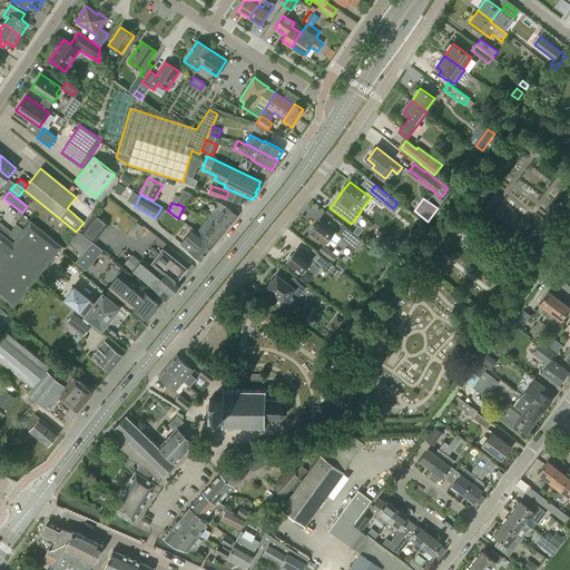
[(209,217),(213,220),(214,218),(217,220),(215,222),(226,231),(238,216),(238,215),(225,205),(225,206),(220,203),(216,209),(209,217)]
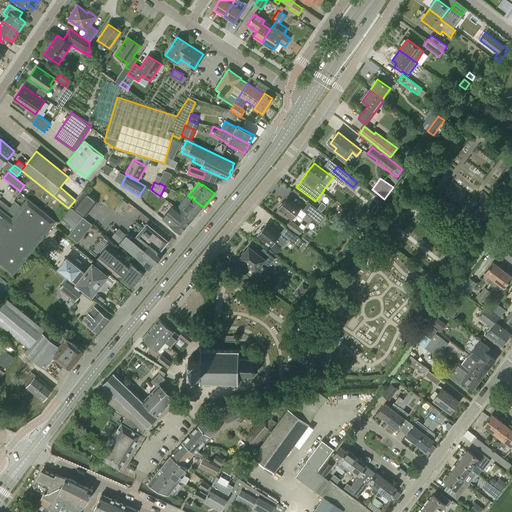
[(73,207),(86,217),(97,202),(84,192),(73,207)]
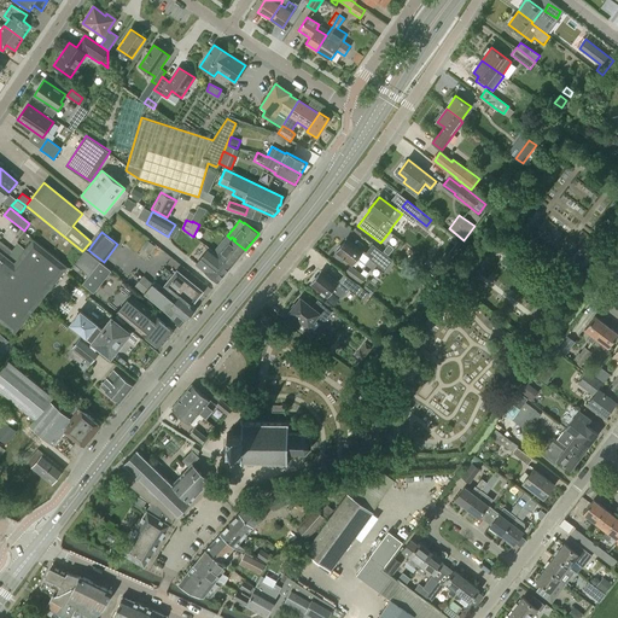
[(232,237),(231,239),(217,255),(232,267),(245,250),(233,240),(235,239),(232,237)]
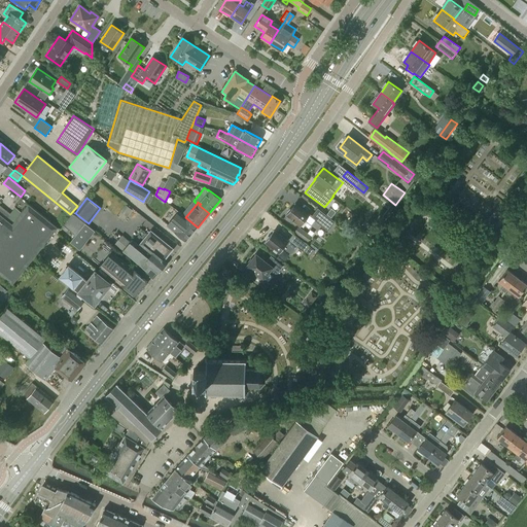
[(295,204),(292,209),(289,209),(287,211),(288,213),(287,215),(301,225),(305,219),(311,224),(315,219),(328,230),(335,221),(318,209),(312,216),(295,204)]
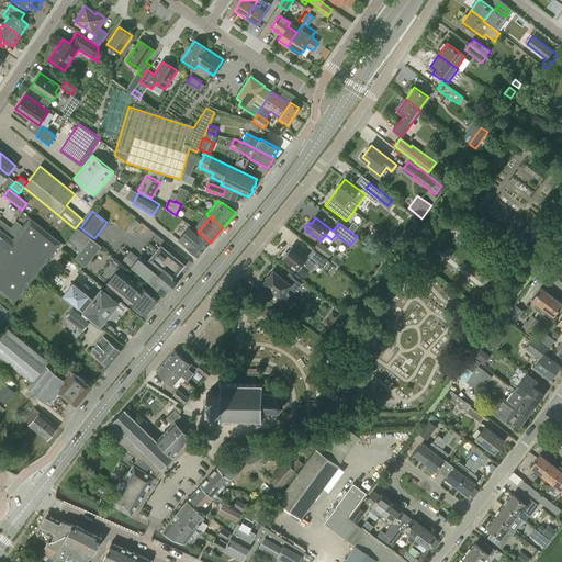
[(0,218),(0,228),(7,234),(11,228),(0,218)]
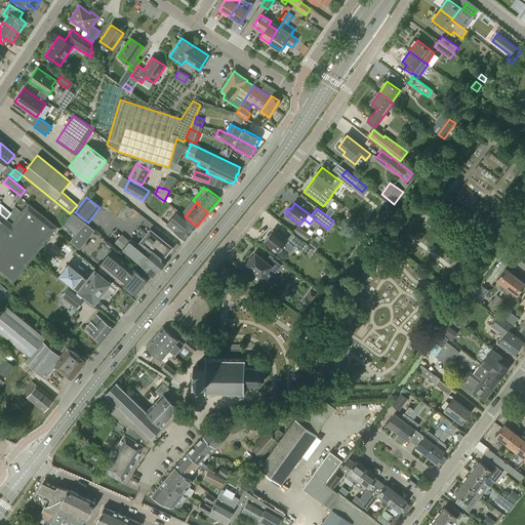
[(12,224),(6,218),(0,213),(0,274),(12,284),(57,228),(28,204),(12,224)]
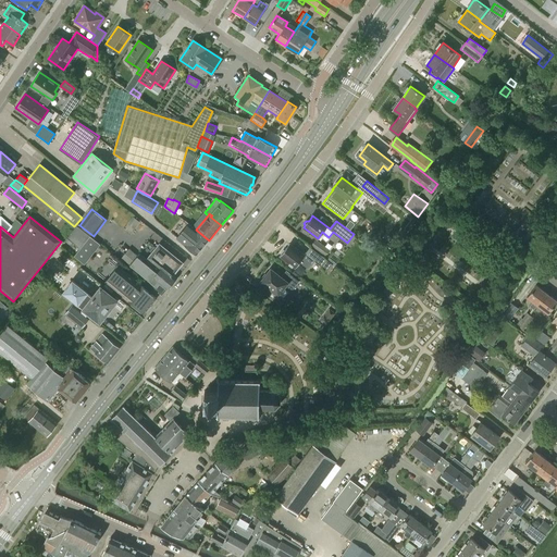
[(350,220),(346,225),(350,229),(355,223),(350,220)]
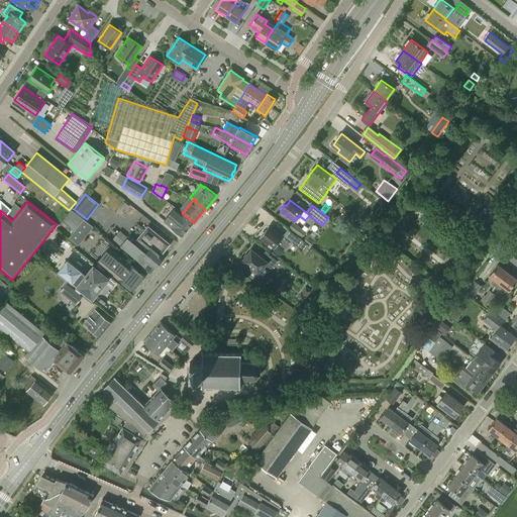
[(194,223),(182,213),(176,208),(165,221),(183,237),(194,223)]
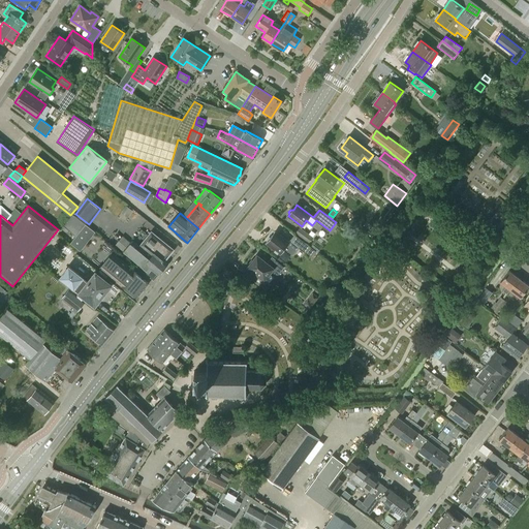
[(64,225),(76,236),(70,243),(80,250),(94,231),(73,214),(64,225)]
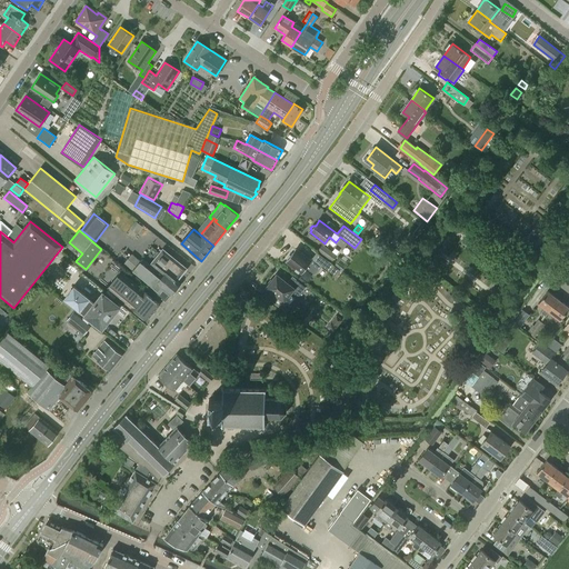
[(331,261),(336,256),(322,246),(318,251),(331,261)]
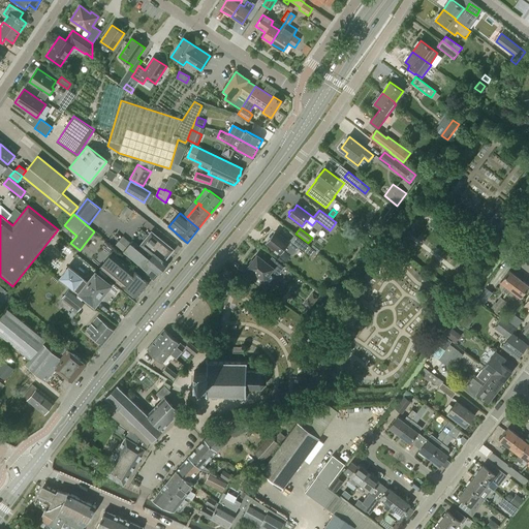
[(268,241),(267,243),(280,253),(284,248),(290,253),(298,245),(312,256),(316,250),(294,235),(290,240),(289,242),(276,231),(271,238),(270,238),(268,240),(268,241)]
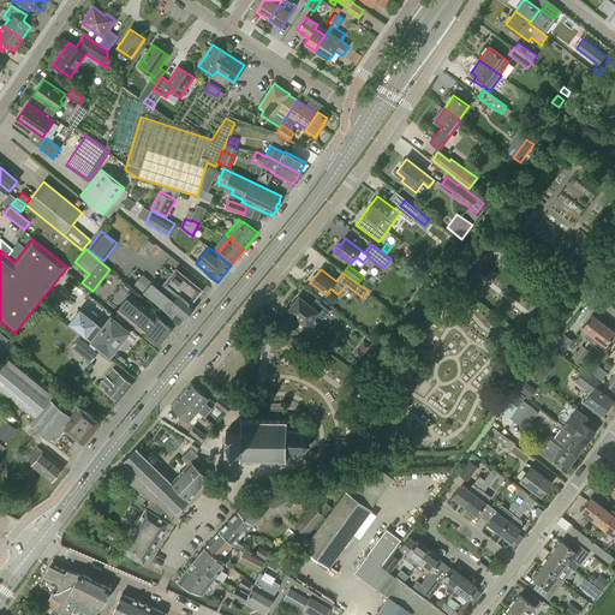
[(171,320),(179,327),(195,306),(191,303),(201,292),(174,270),(161,286),(154,280),(151,282),(143,275),(135,285),(173,316),(171,320)]
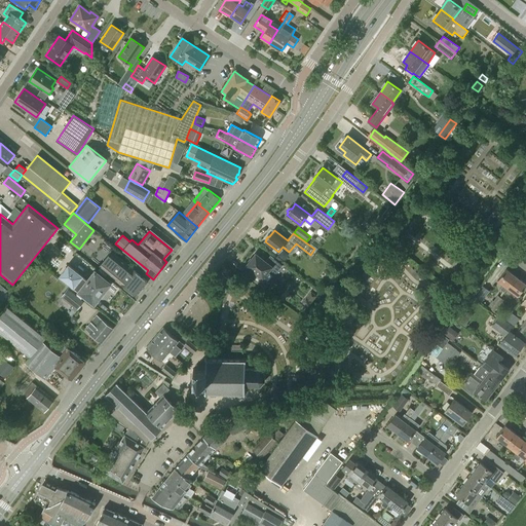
[(365,242),(368,237),(370,235),(366,231),(361,239),(365,242)]
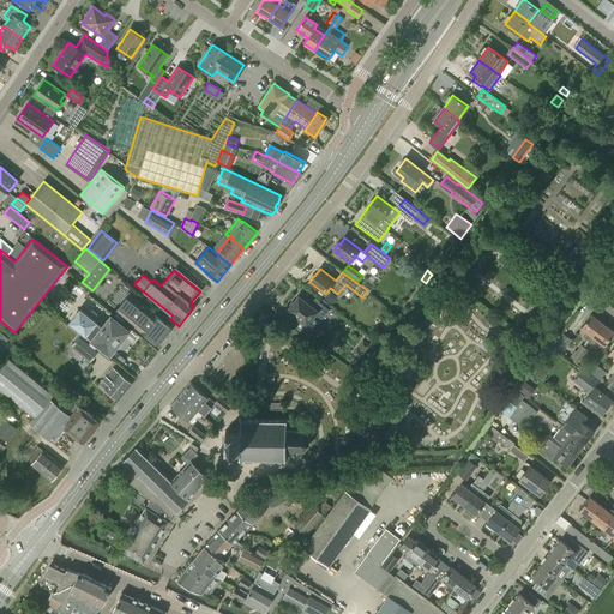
[(160,345),(173,330),(160,318),(131,294),(116,311),(145,335),(160,345)]
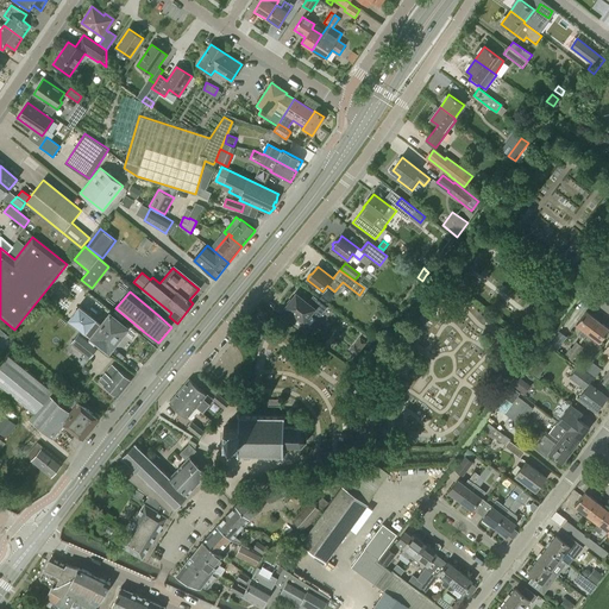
[(308,302),(296,294),(286,307),(305,321),(311,314),(318,319),(327,307),(314,296),(308,302)]
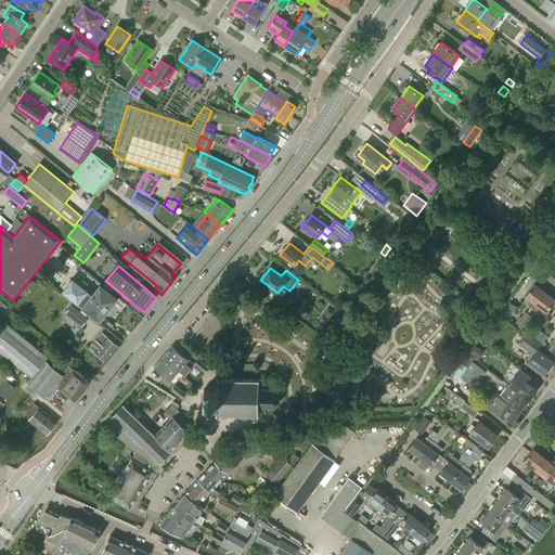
[(63,291),(77,302),(79,300),(86,306),(84,308),(100,320),(116,298),(101,286),(91,298),(85,294),(87,292),(72,280),(63,291)]
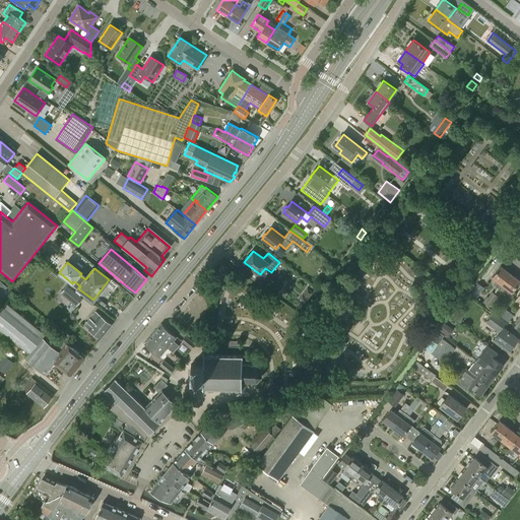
[(499,288),(502,284),(501,284),(510,273),(500,265),(492,277),(498,281),(495,285),(499,288)]
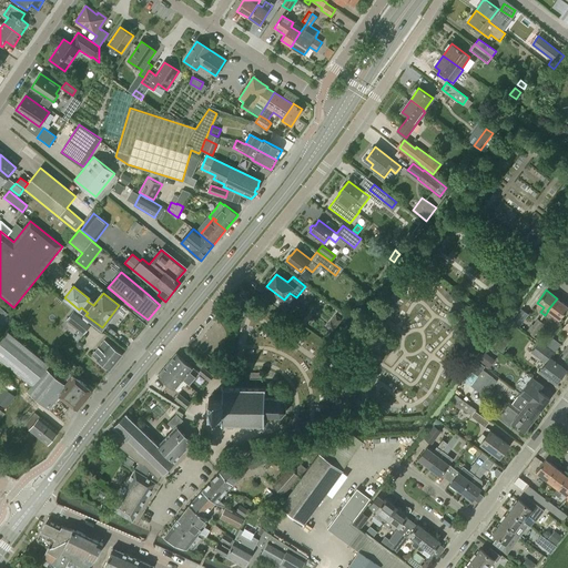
[(311,301),(321,310),(326,302),(315,294),(311,301)]
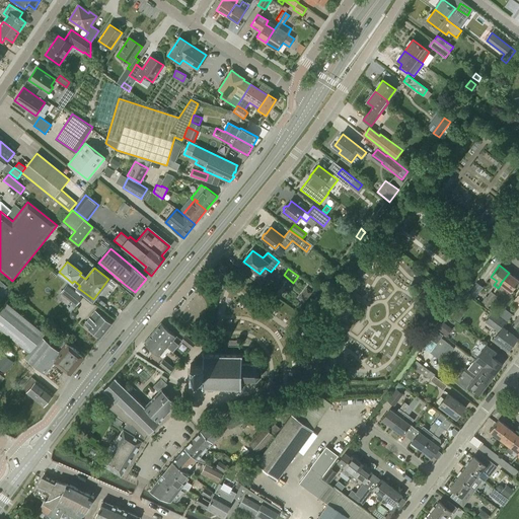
[(518,280),(509,273),(500,284),(510,291),(518,280)]
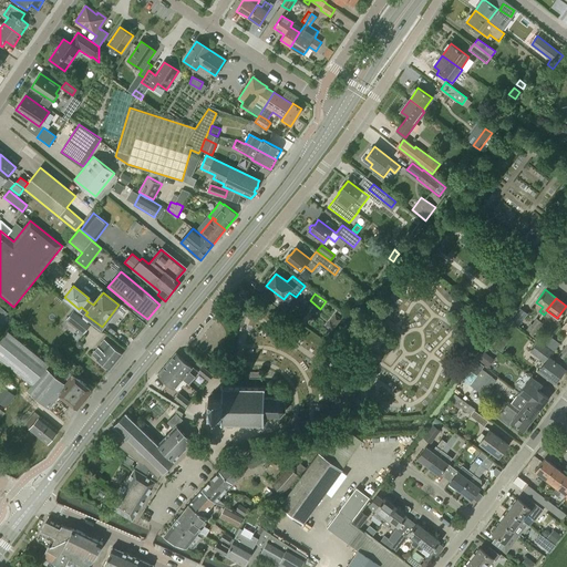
[(518,325),(527,313),(519,308),(512,319),(518,325)]
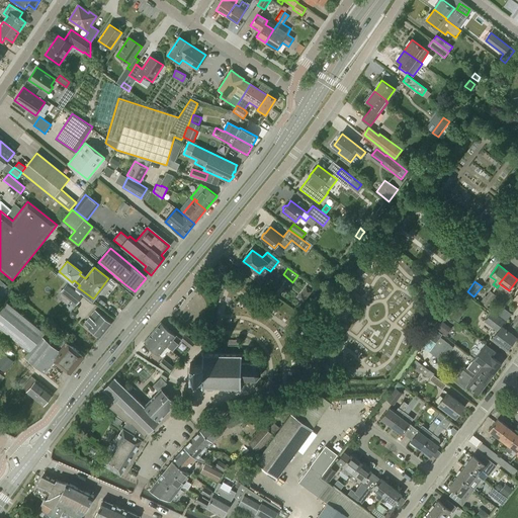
[(60,292),(76,305),(83,295),(68,282),(60,292)]
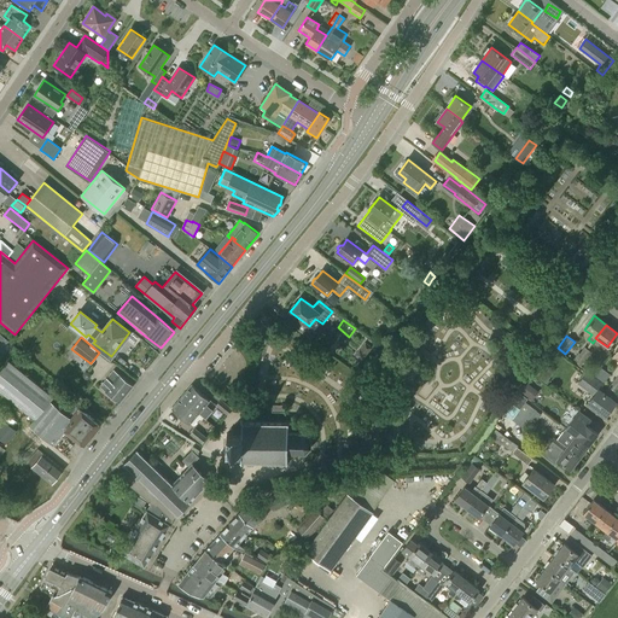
[(362,360),(373,347),(366,342),(356,354),(362,360)]
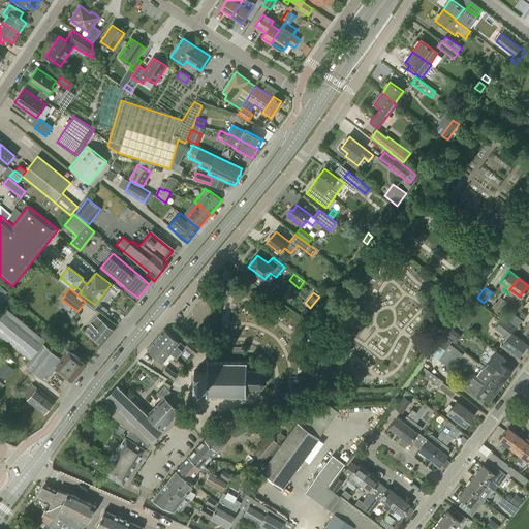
[(500,297),(496,303),(501,307),(505,301),(500,297)]
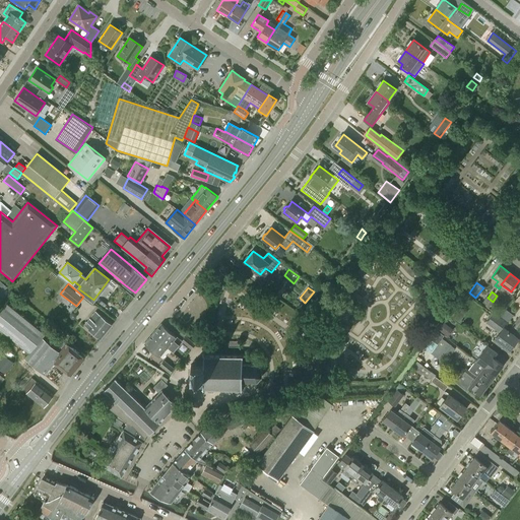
[(493,302),(488,298),(486,300),(482,304),(488,307),(493,302)]
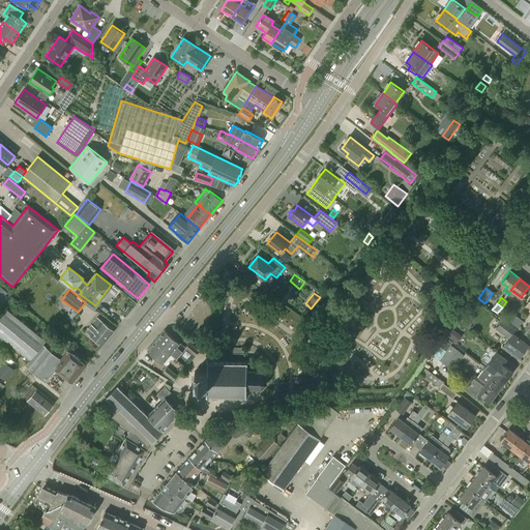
[(0,317),(0,335),(30,360),(27,364),(46,381),(56,370),(72,383),(87,364),(64,347),(57,356),(42,345),(47,340),(7,308),(0,317)]
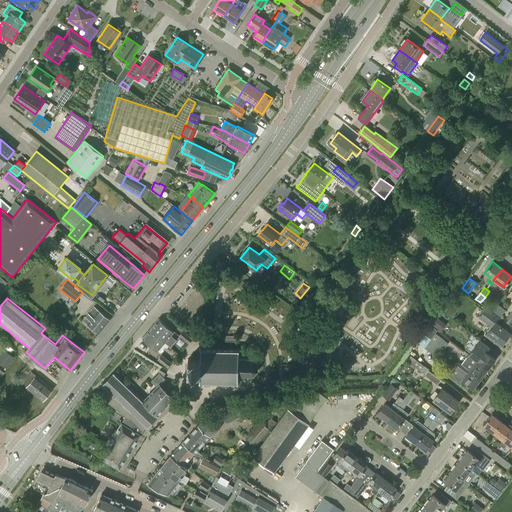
[(452,299),(443,310),(451,318),(461,307),(452,299)]
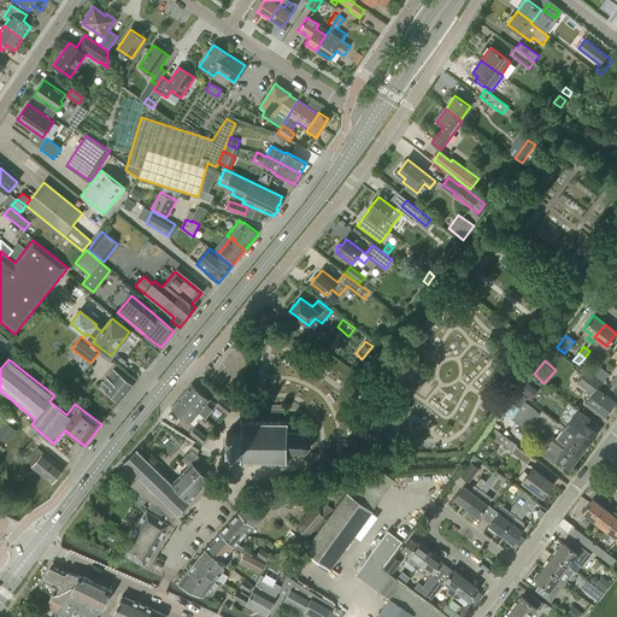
[(119,403),(133,386),(113,370),(100,387),(119,403)]
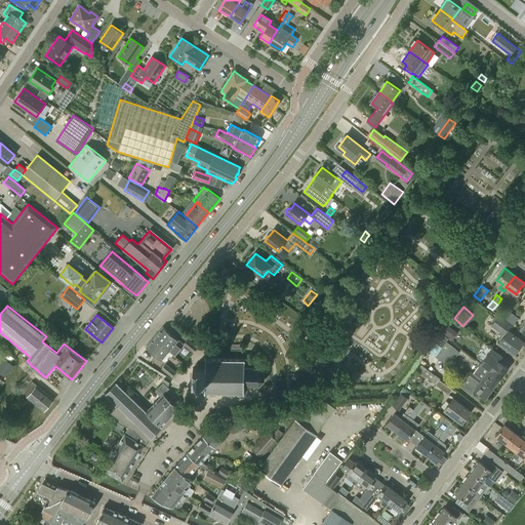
[(505,335),(499,341),(514,354),(523,341),(509,330),(512,326),(498,316),(491,325),(505,335)]
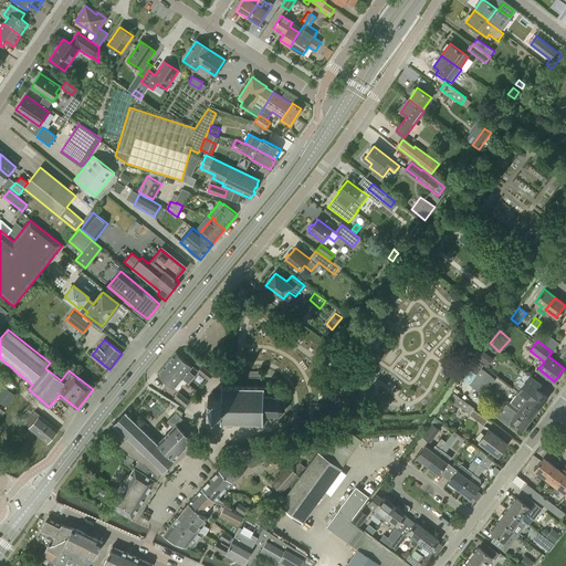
[(488,366),(494,358),(484,350),(478,358),(488,366)]
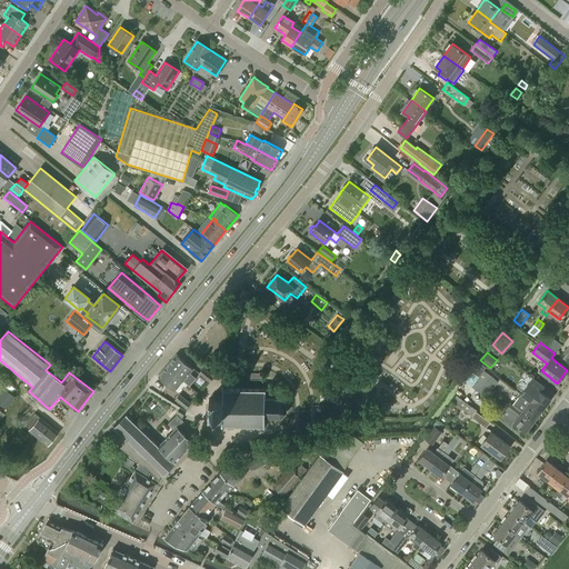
[(177,353),(167,367),(183,380),(190,386),(196,378),(189,372),(193,368),(177,353)]
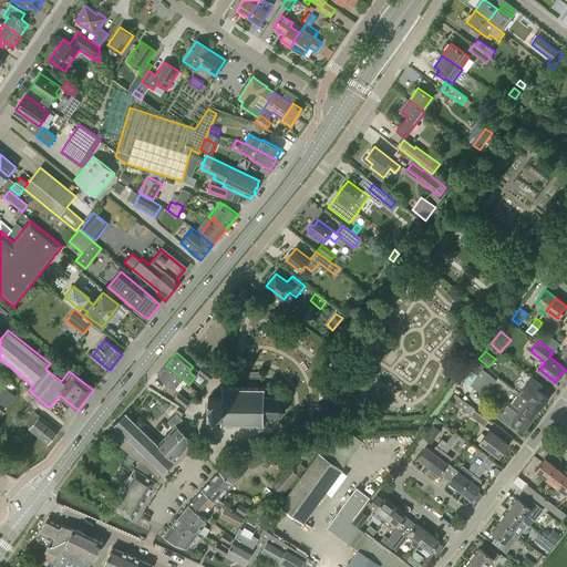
[(166,366),(158,375),(174,389),(183,379),(166,366)]
